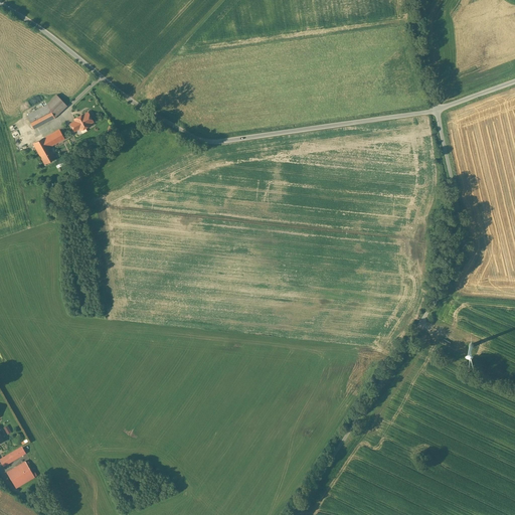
[(56,95),(46,104),(46,106),(53,118),(66,106),(65,105),(56,95)]
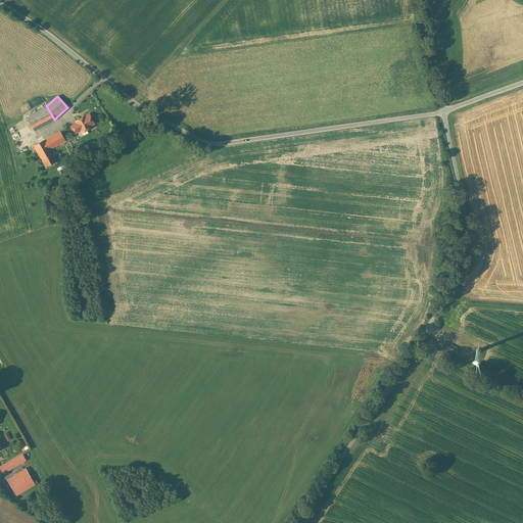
[(47,107),(26,119),(33,132),(54,121),(54,120),(47,107)]
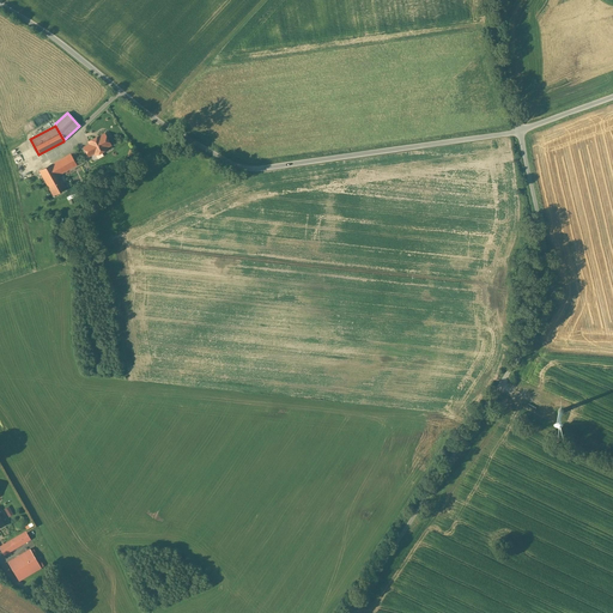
[(99,135),(89,143),(90,144),(95,152),(95,153),(99,150),(101,152),(107,150),(105,147),(110,145),(104,134),(99,137),(99,135)]
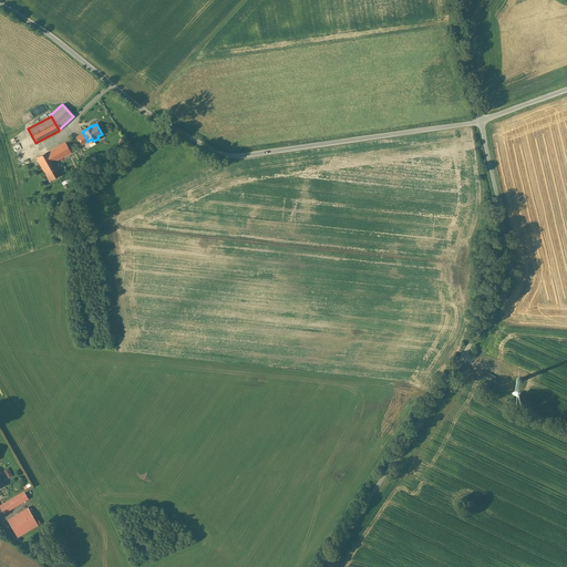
[(83,133),(78,136),(82,144),(88,141),(83,133)]
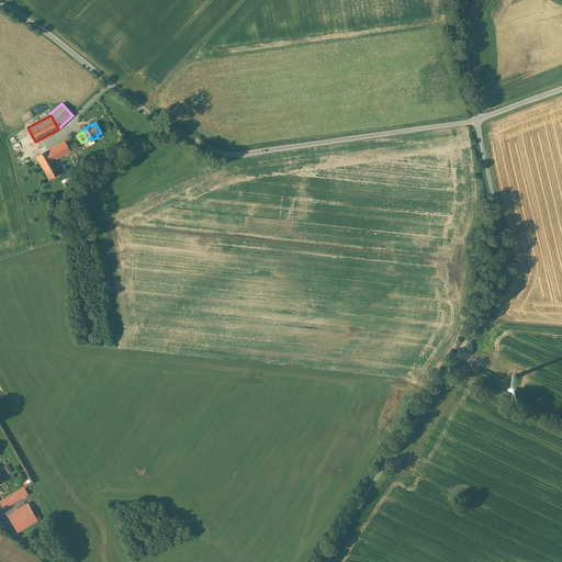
[(67,139),(35,157),(47,180),(58,175),(53,164),(55,163),(54,160),(72,150),(67,139)]
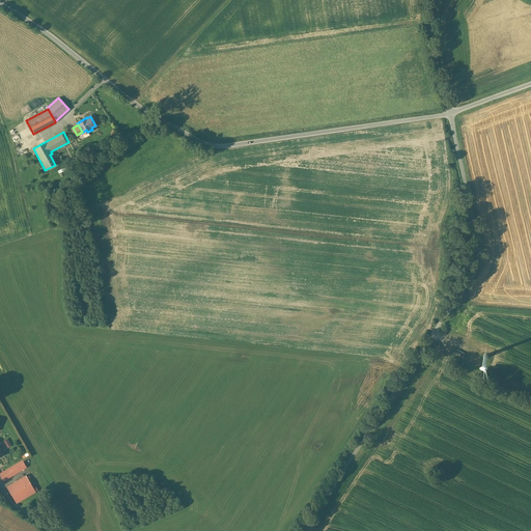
[(22,460),(0,473),(0,474),(3,480),(26,467),(22,460)]
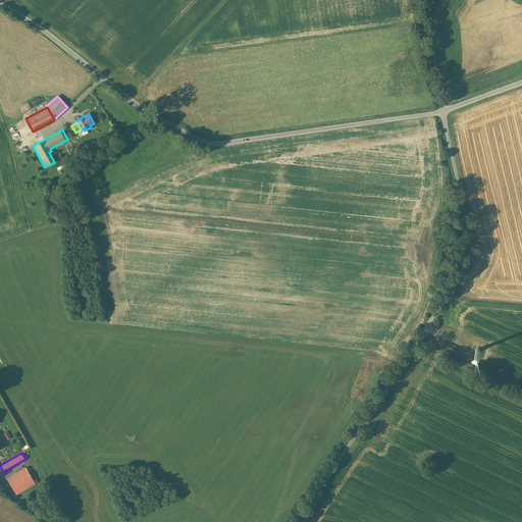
[(25,468),(8,477),(17,493),(34,483),(25,468)]
